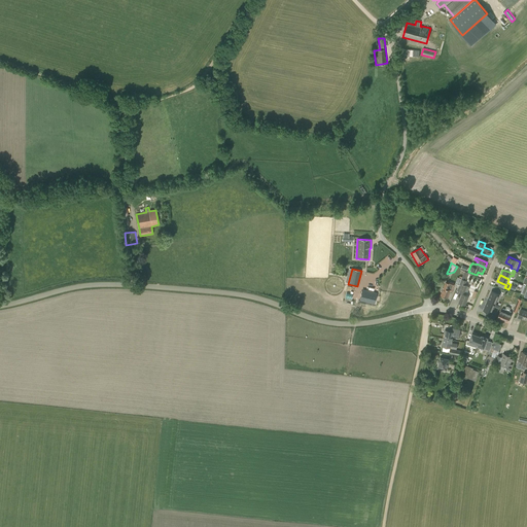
[(461,279),(457,290),(460,291),(459,292),(462,293),(459,303),(465,305),(469,296),(464,294),(467,286),(465,285),(467,281),(461,279)]
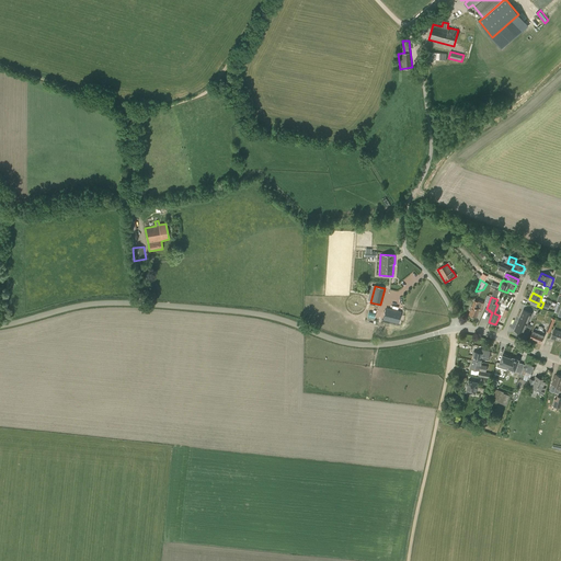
[(476,317),(479,310),(480,310),(484,301),(477,299),(477,300),(474,300),(469,315),(476,317)]
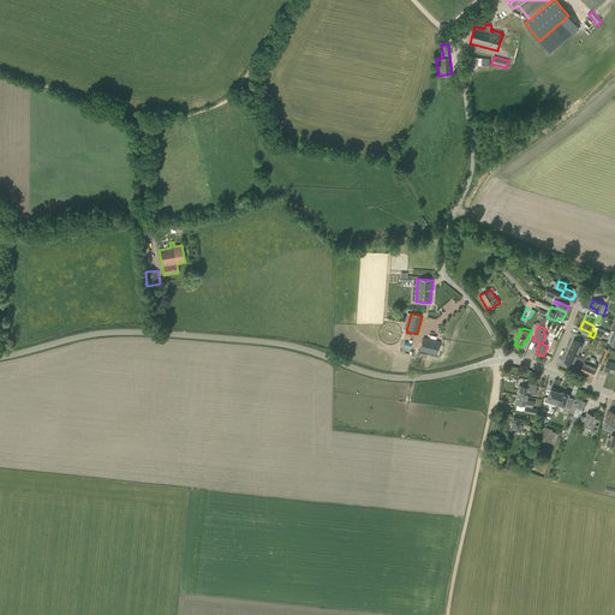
[(440,342),(436,342),(423,339),(421,346),(421,350),(436,354),(440,342)]
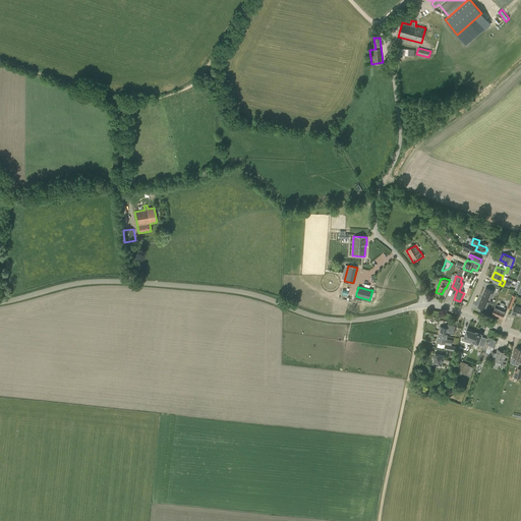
[(482,297),(489,300),(494,291),(486,288),(482,297)]
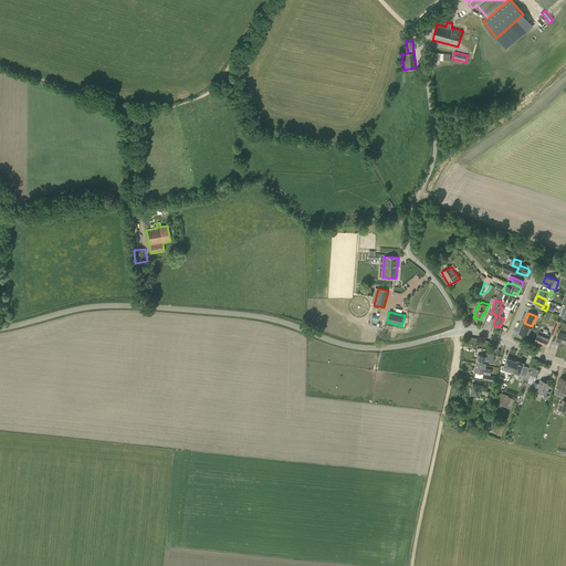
[(556,321),(551,334),(555,336),(561,322),(556,321)]
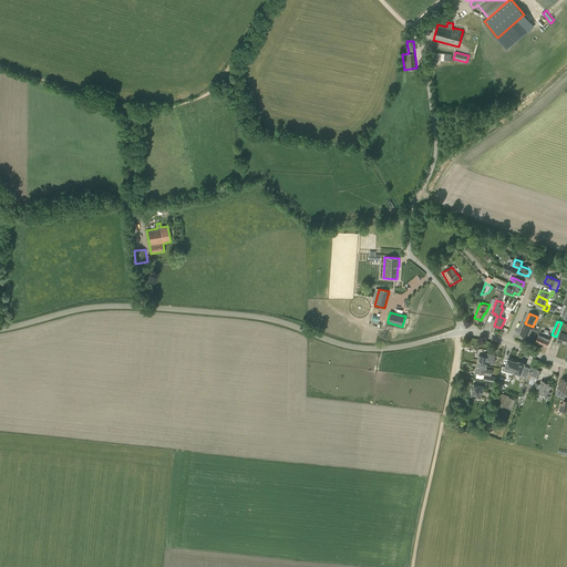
[(528,338),(533,327),(525,323),(521,333),(528,338)]
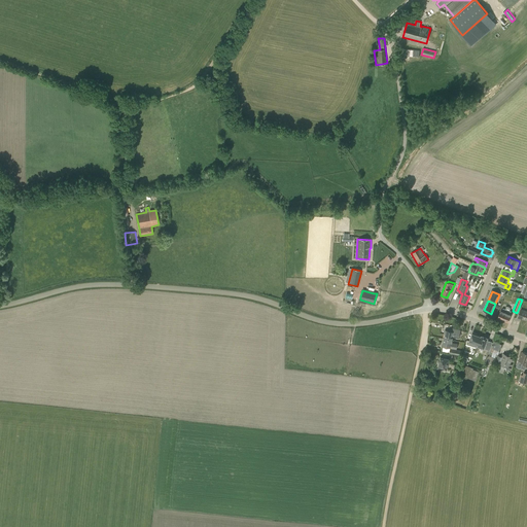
[(497,318),(507,322),(512,314),(511,313),(511,311),(510,311),(511,309),(510,308),(507,307),(505,310),(503,309),(502,310),(501,310),(497,318)]
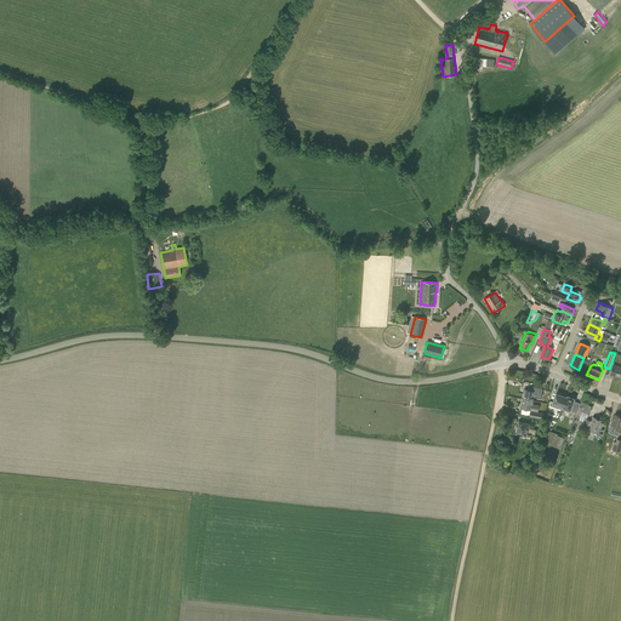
[(620,377),(620,366),(614,365),(610,374),(620,377)]
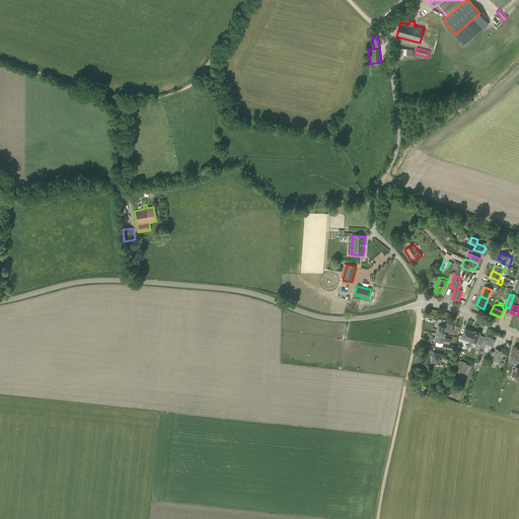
[(437,332),(445,335),(446,331),(452,332),(453,325),(445,323),(445,326),(439,325),(437,332)]
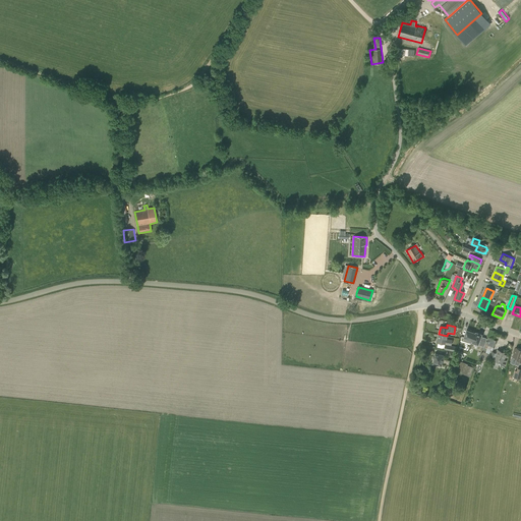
[(475,333),(471,332),(471,331),(468,329),(468,330),(467,330),(464,337),(470,340),(469,343),(472,344),(472,342),(475,333)]
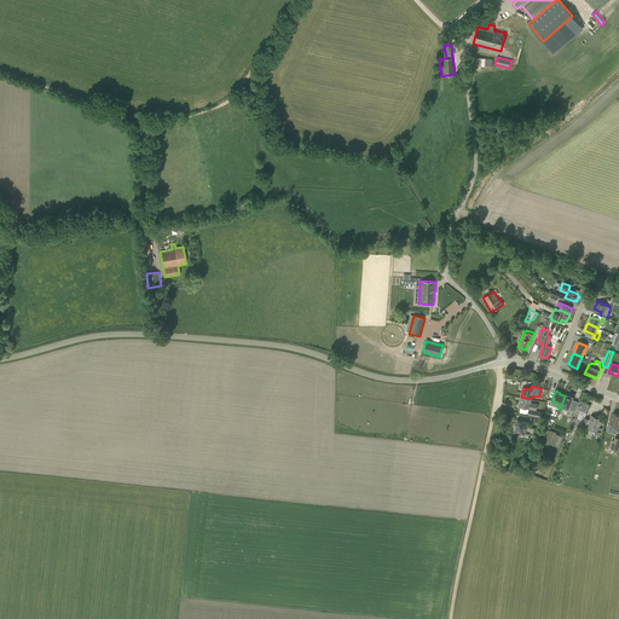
[(561,406),(568,409),(568,410),(574,412),(577,405),(571,403),(573,397),(566,394),(565,395),(561,406)]
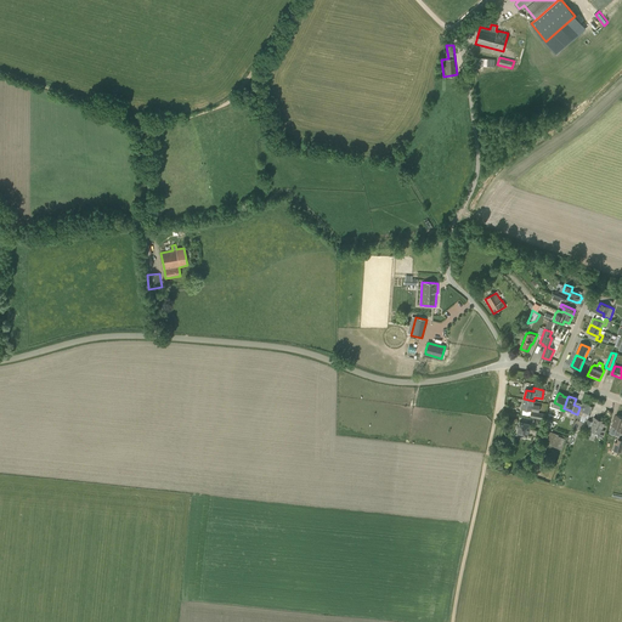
[(532,406),(533,401),(524,399),(521,408),(538,412),(539,407),(532,406)]
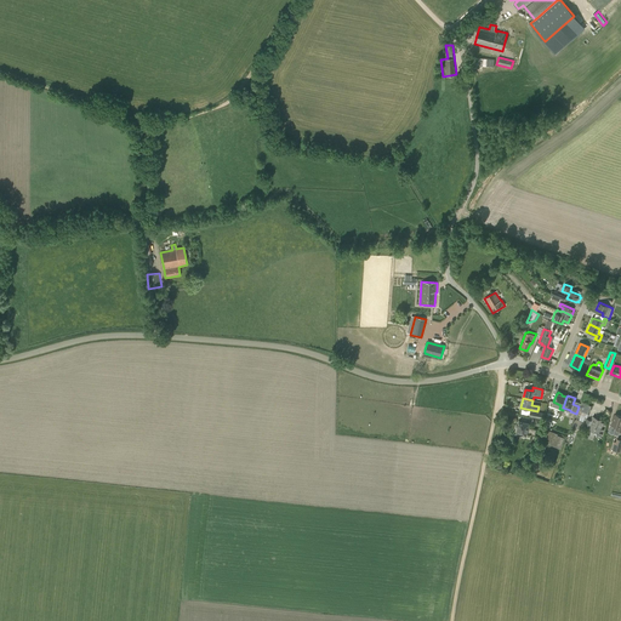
[(579,415),(587,417),(591,406),(582,403),(579,415)]
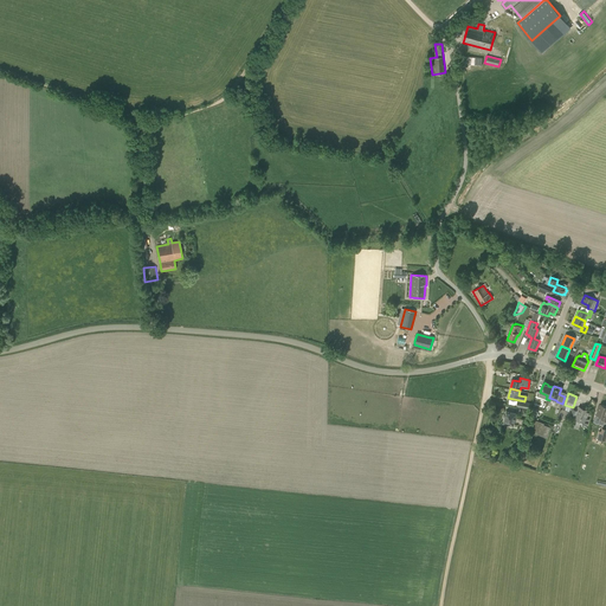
[(599,411),(597,416),(595,414),(593,423),(599,424),(601,419),(605,420),(605,406),(600,405),(600,407),(599,406),(597,411),(599,411)]
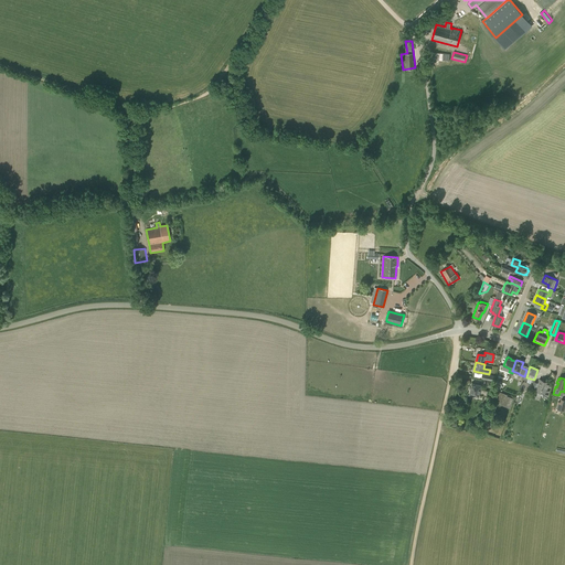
[(545,394),(548,382),(540,380),(539,383),(534,382),(531,391),(536,393),(536,392),(545,394)]
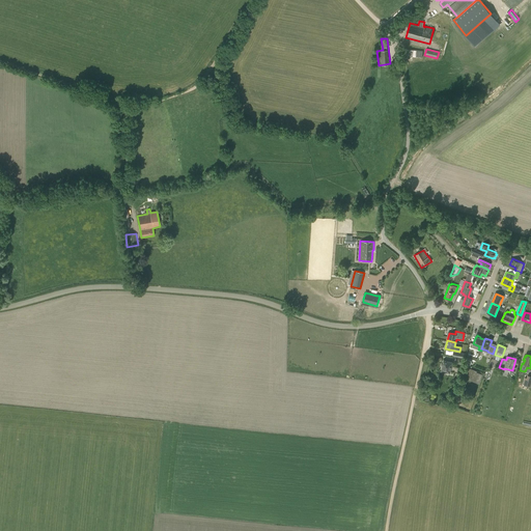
[(450,372),(450,371),(457,373),(458,367),(451,366),(452,362),(444,360),(442,370),(450,372)]
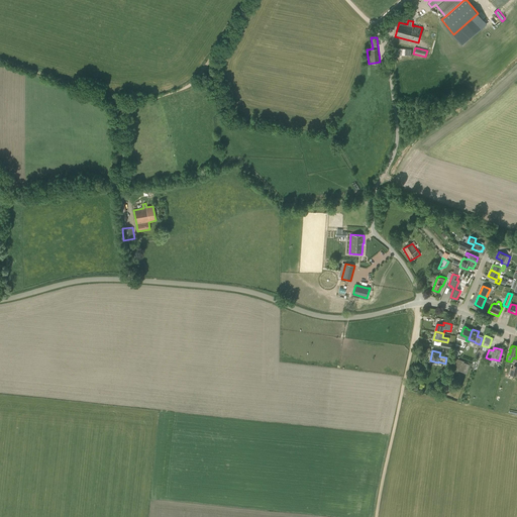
[(455,359),(453,364),(457,366),(456,370),(467,374),(470,365),(463,363),(455,359)]
